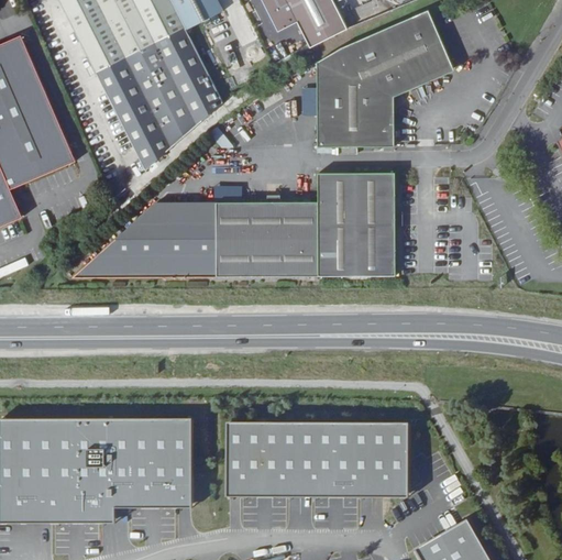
[(59,0),(95,72),(96,72),(142,171),(155,158),(201,118),(222,100),(188,31),(186,26),(173,0),(59,0)]
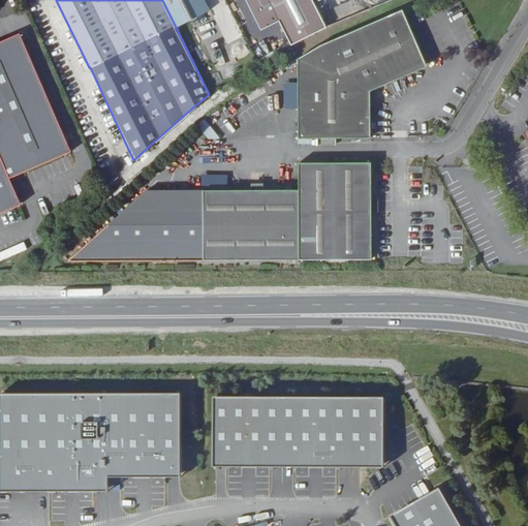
[(162,0),(175,25),(177,29),(211,10),(206,0),(162,0)]
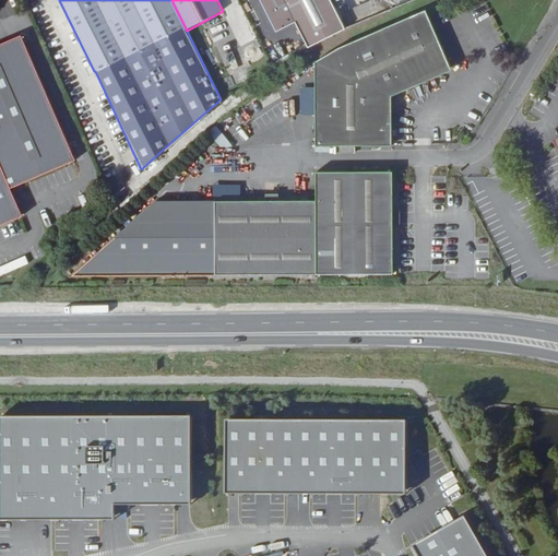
[(347,26),(334,0),(264,0),(279,28),(299,19),(312,45),(333,34),(347,26)]
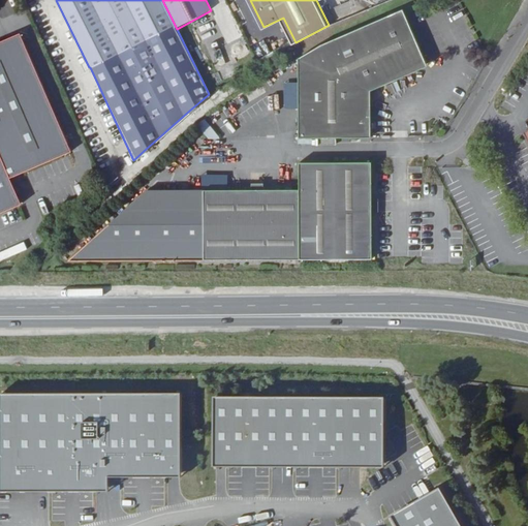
[(425,70),(403,6),(323,40),(298,56),(299,136),(304,136),(372,135),(374,89),(425,70)]
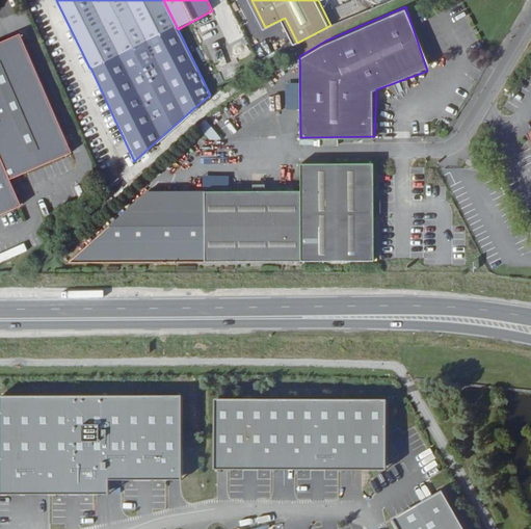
[(20,32),(0,41),(0,158),(8,178),(70,152),(20,32)]
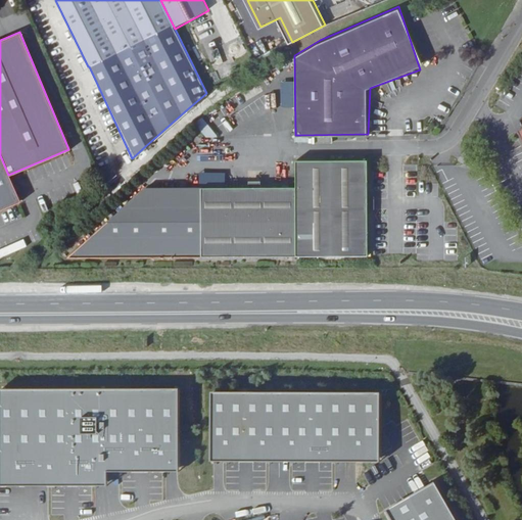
[(202,115),(196,121),(209,136),(220,135),(202,115)]
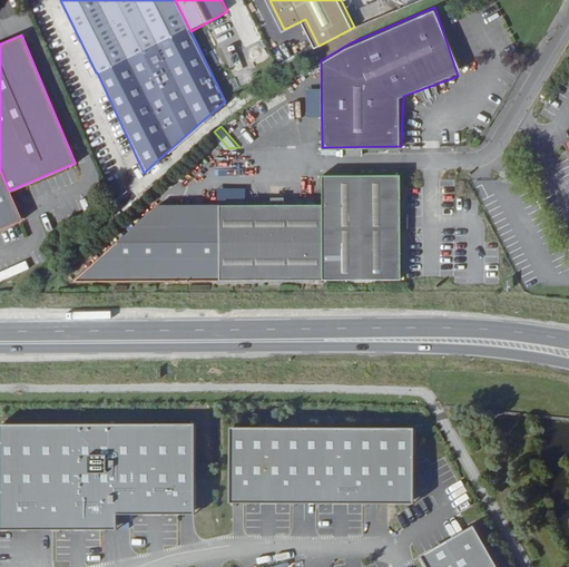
[(9,191),(0,169),(0,226),(21,217),(9,191)]
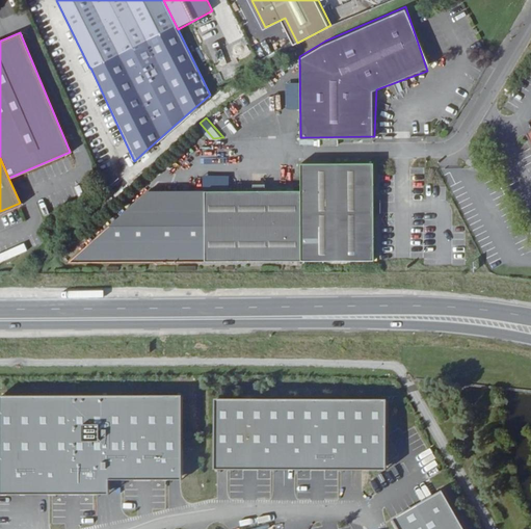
[(105,181),(114,175),(107,165),(99,172),(105,181)]
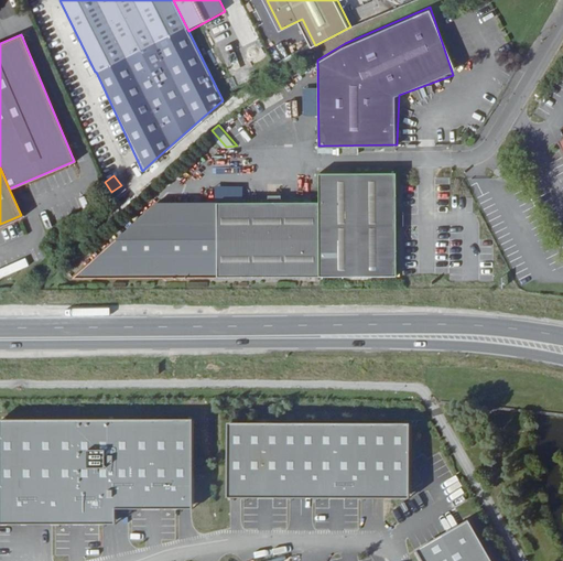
[(325,202),(325,276),(404,276),(403,177),(325,179),(325,202)]
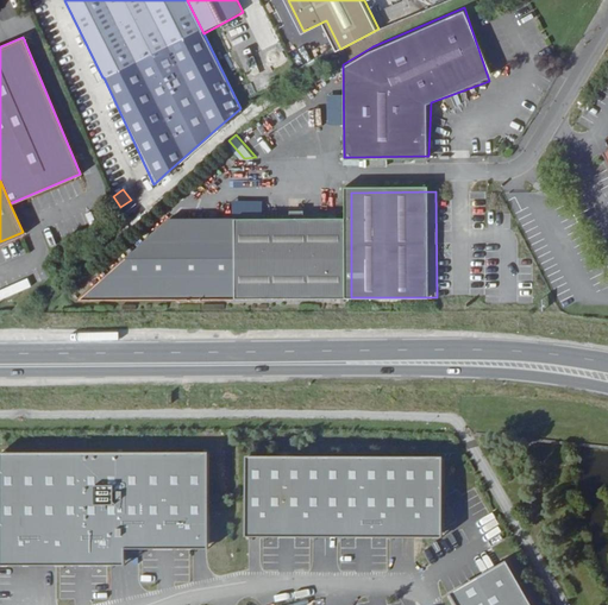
[(136,199),(118,212),(126,222),(144,209),(136,199)]
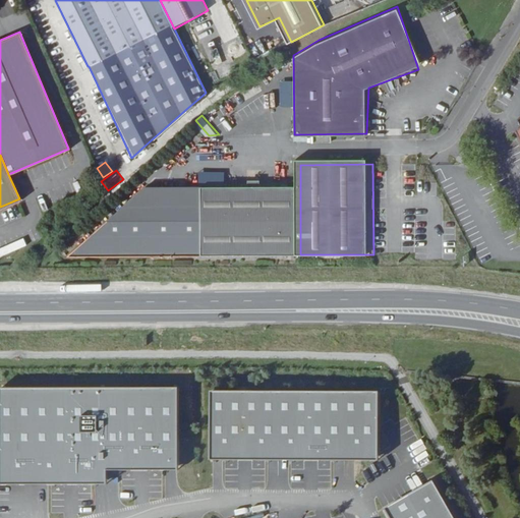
[(71,257),(206,255),(206,186),(151,187),(71,257)]
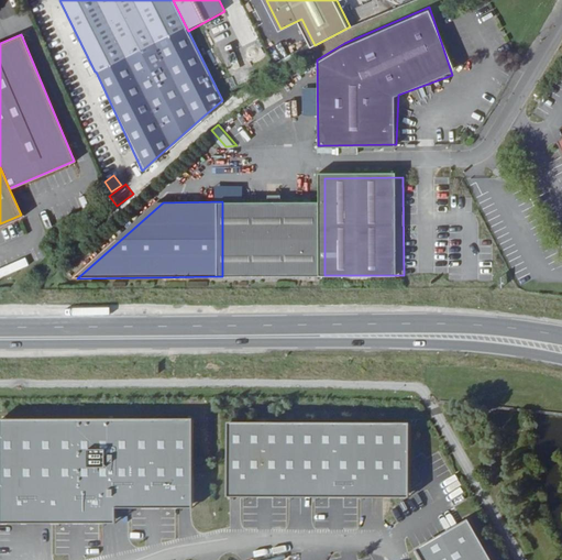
[(222,276),(324,275),(324,201),(287,201),(273,201),(222,201),(222,276)]
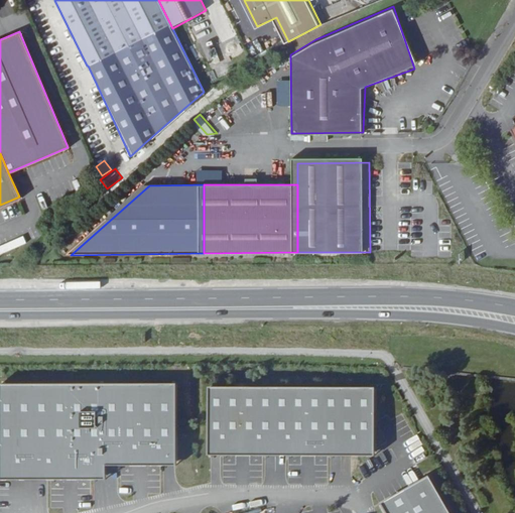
[(177,383),(1,383),(1,474),(114,474),(114,466),(177,466),(177,383)]
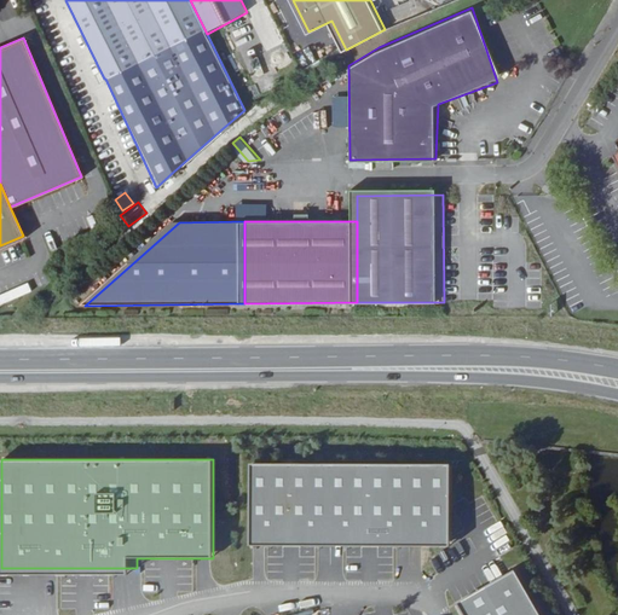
[(448,463),(249,463),(249,539),(449,539),(448,463)]
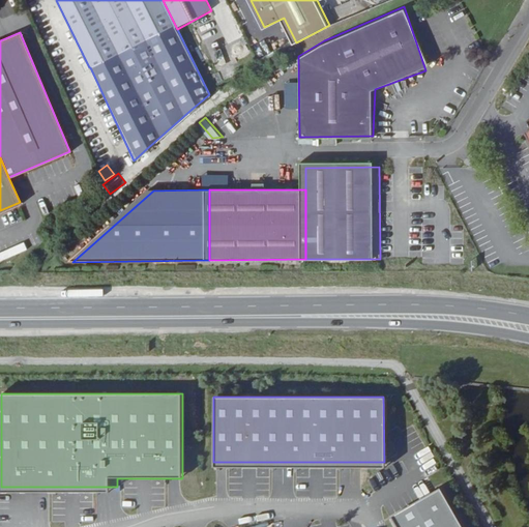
[(461,526),(439,489),(391,516),(398,526),(461,526)]
